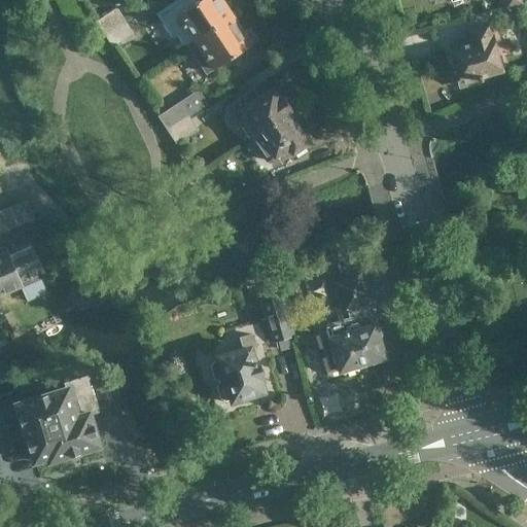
[(192,0),(175,0),(159,11),(173,33),(186,24),(196,37),(232,13),(222,0),(196,0),(194,1),(192,0)]
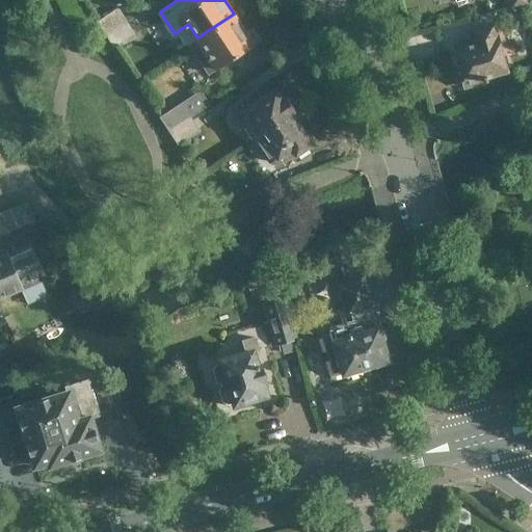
[(106,31),(127,18),(118,6),(98,19),(106,31)]
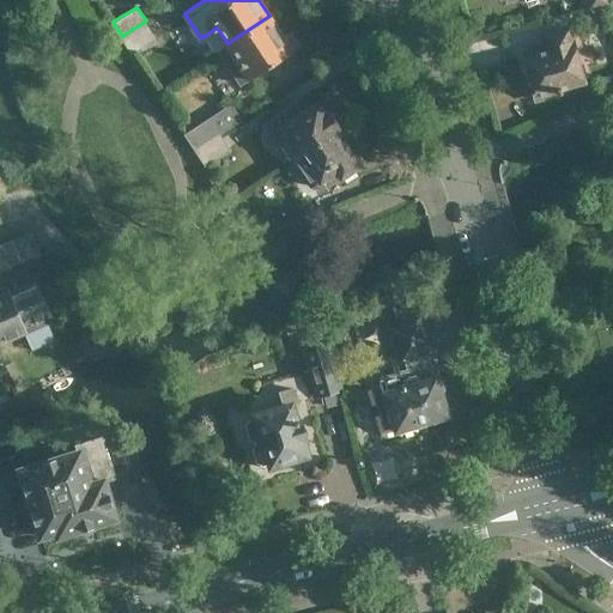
[(269,14),(269,16),(228,43),(241,64),(225,73),(234,86),(249,76),(250,78),(299,46),(290,30),(283,35),(269,14)]
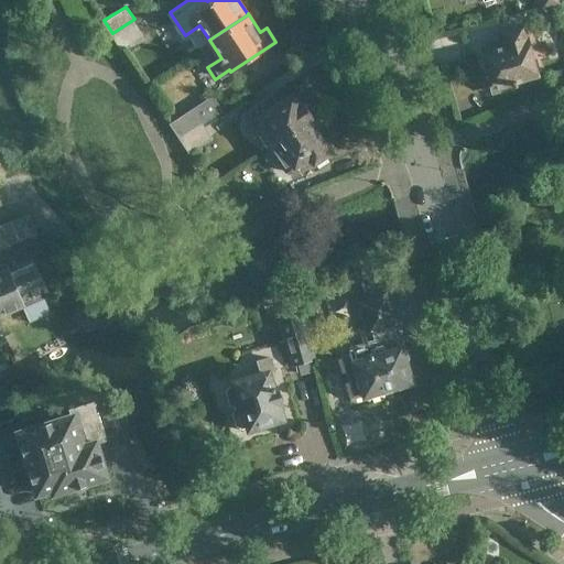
[(134,19),(112,33),(122,49),(144,34),(134,19)]
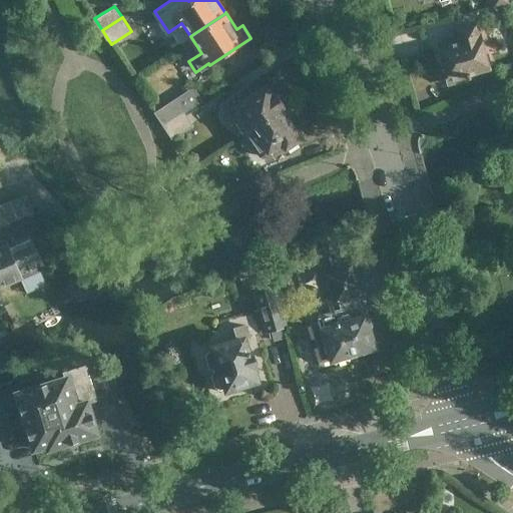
[(471,73),(490,68),(477,24),(456,30),(460,44),(441,50),(450,84),(472,78),(471,73)]
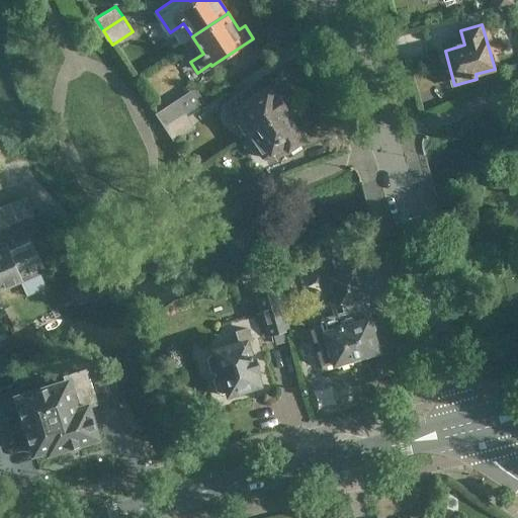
[(280,93),(273,83),(256,94),(250,86),(222,103),(225,107),(223,111),(223,114),(223,118),(225,120),(226,122),(228,123),(230,124),(235,124),(237,123),(241,121),(249,134),(288,107),(288,105),(289,99),(284,92),(280,93)]
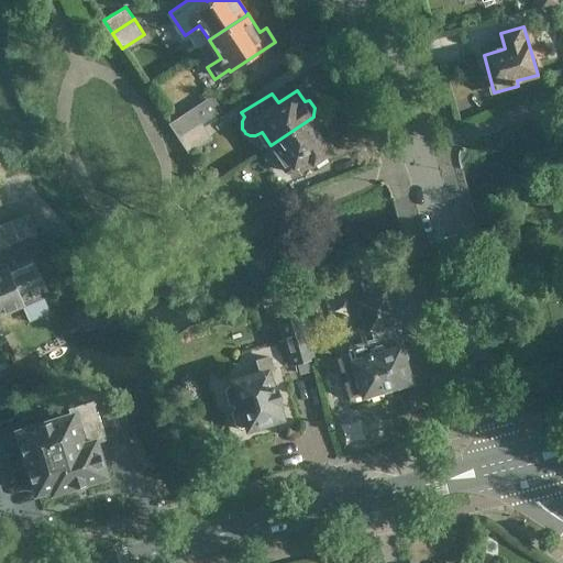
[(180,139),(203,123),(223,110),(213,95),(169,123),(180,139)]
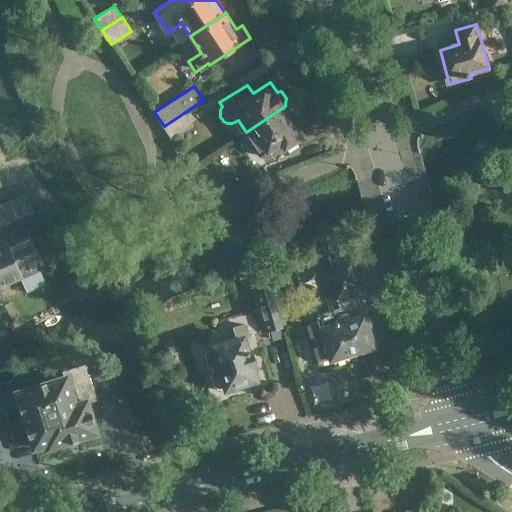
[(291,114),(285,106),(246,132),(261,154),(281,141),(285,147),(296,139),(293,134),(297,132),(287,117),(291,114)]
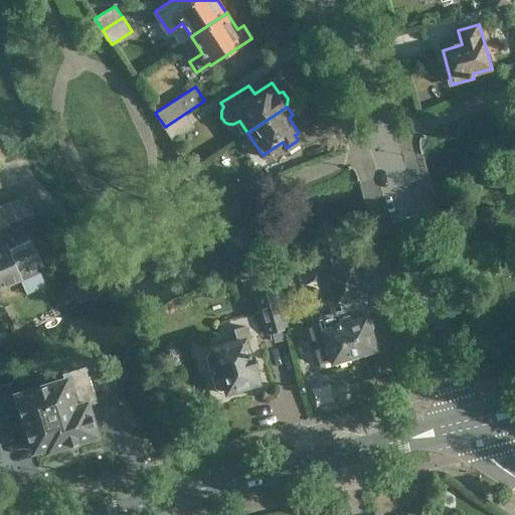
[(194,125),(186,113),(165,127),(172,139),(194,125)]
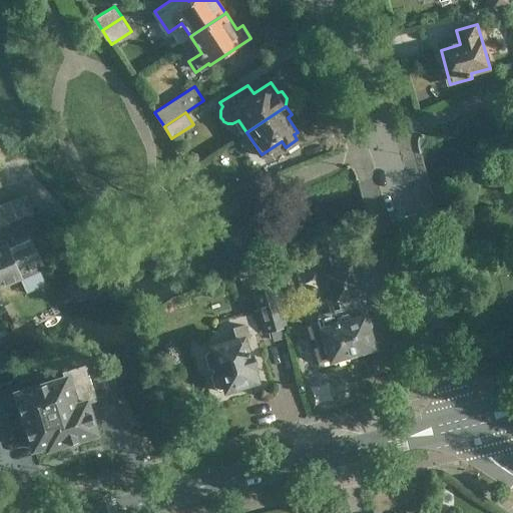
[(0,225),(33,212),(25,194),(9,201),(8,201),(0,204),(0,225)]
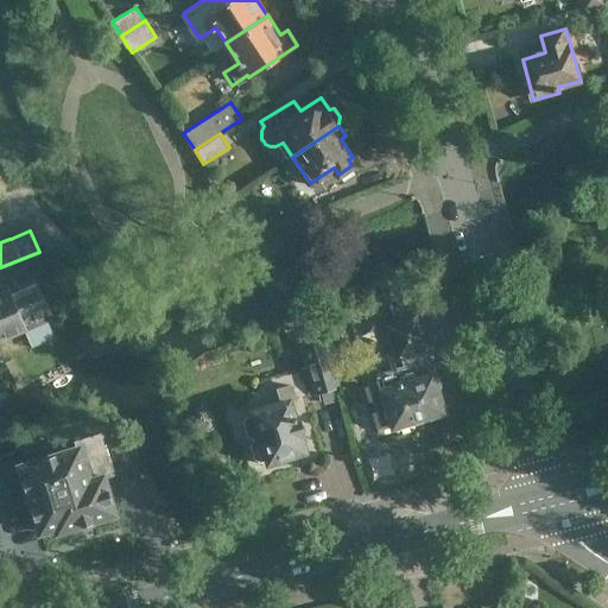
[(0,341),(26,330),(24,325),(50,314),(33,279),(7,291),(5,285),(0,286),(0,341)]
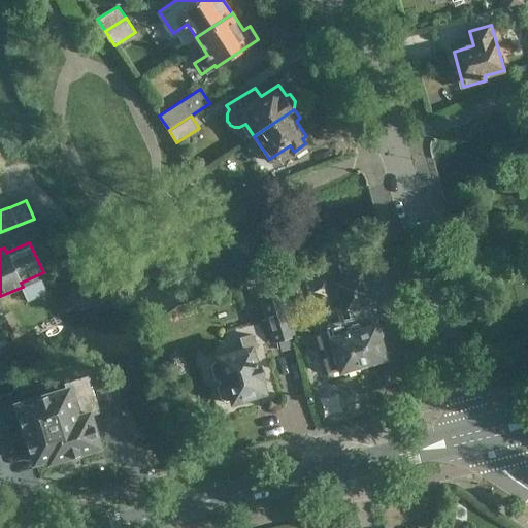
[(344,252),(336,255),(339,266),(348,263),(344,252)]
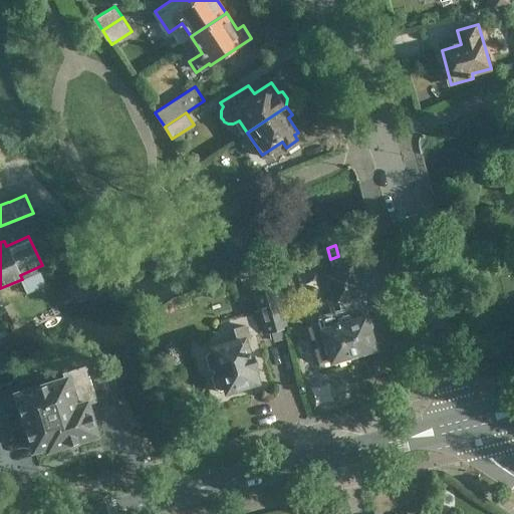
[(319,319),(311,321),(323,361),(331,358),(332,360),(375,346),(366,315),(363,316),(360,306),(361,306),(350,270),(329,276),(336,302),(339,301),(341,308),(318,315),(319,319)]
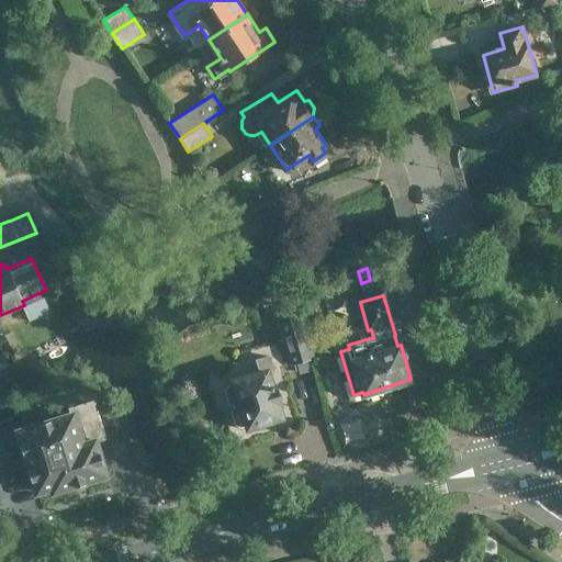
[(315,358),(306,330),(301,312),(277,318),(291,366),(315,358)]
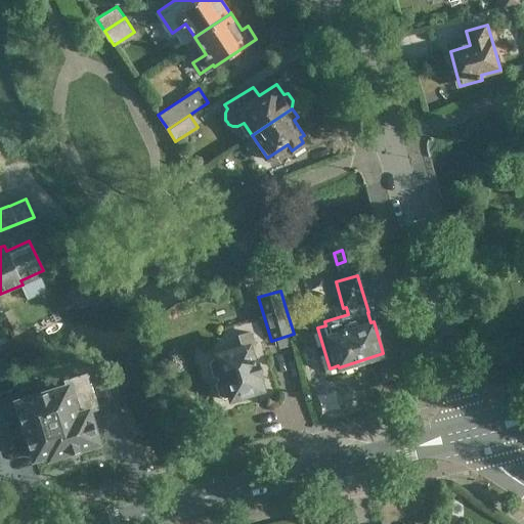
[(247,393),(263,388),(259,375),(261,374),(257,359),(255,360),(250,345),(255,344),(252,332),(239,336),(243,347),(218,354),(218,355),(210,358),(211,360),(209,364),(212,376),(216,378),(217,380),(214,384),(218,394),(221,396),(222,400),(230,397),(231,399),(234,398),(237,399),(245,397),(247,393)]
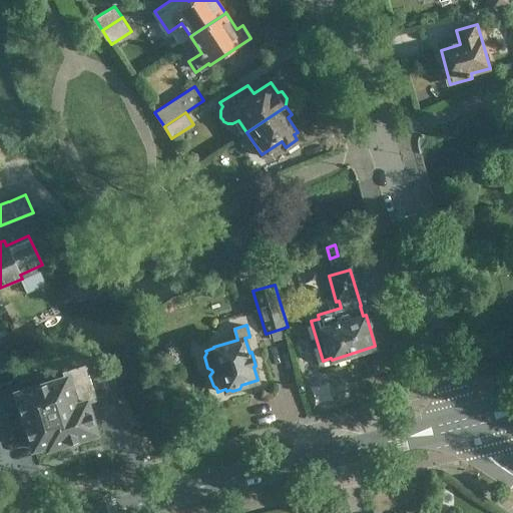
[(64,375),(65,379),(18,393),(35,448),(47,444),(48,447),(97,433),(87,402),(94,400),(85,369),(64,375)]
